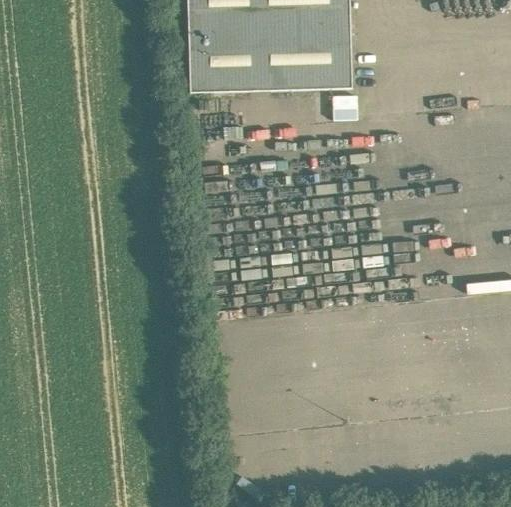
[(186,0),(189,91),(352,87),(348,0),(186,0)]
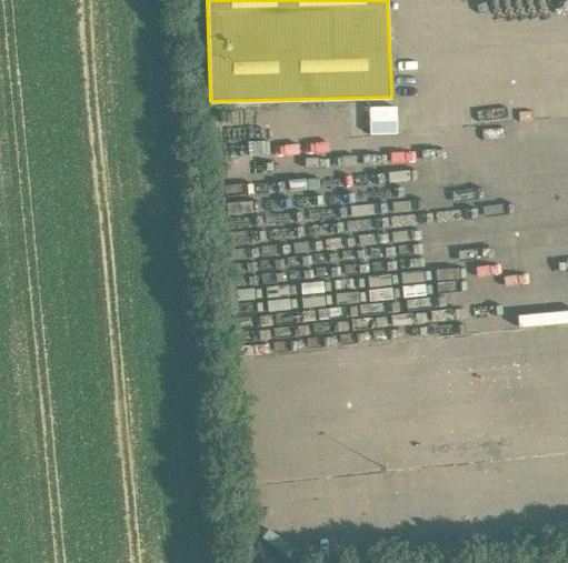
[(431,29),(544,31),(544,4),(432,1),(431,29)]
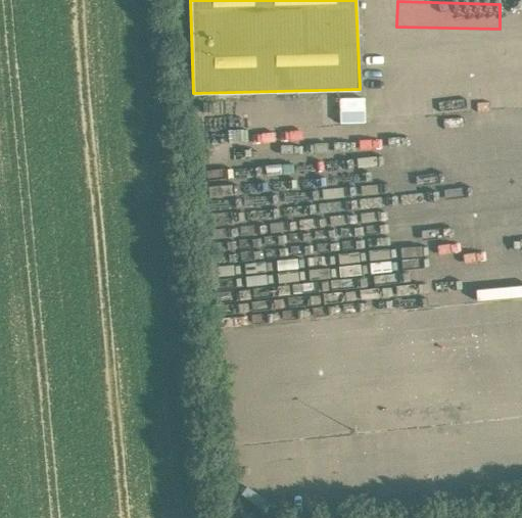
[(521,5),(506,6),(505,31),(521,30),(521,5)]
